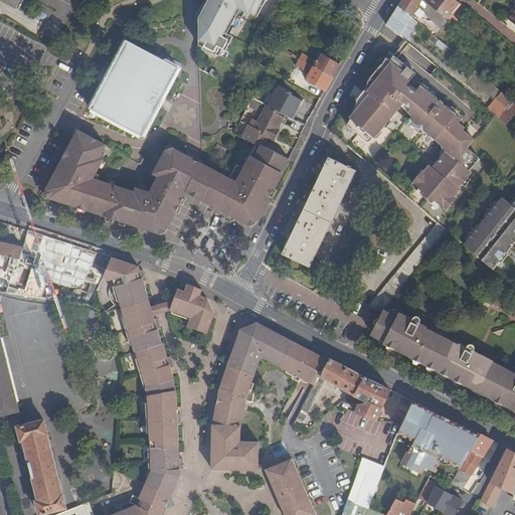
[(207,0),(198,17),(199,45),(219,55),(223,48),(226,50),(233,36),(230,35),(243,9),(258,16),(266,0),(207,0)]
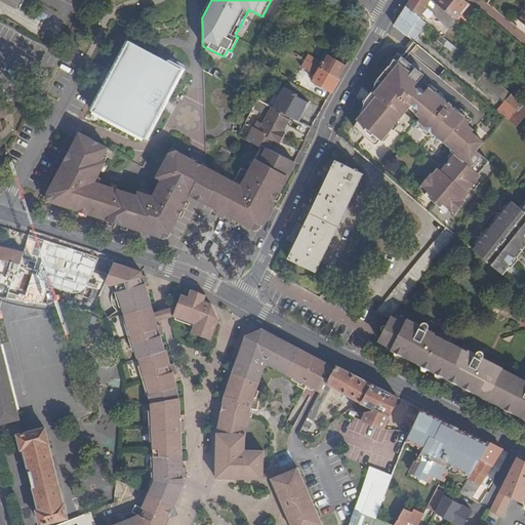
[(409,0),(406,6),(420,17),(421,15),(428,6),(437,13),(435,15),(451,29),(457,21),(454,18),(436,3),(432,0),(409,0)]
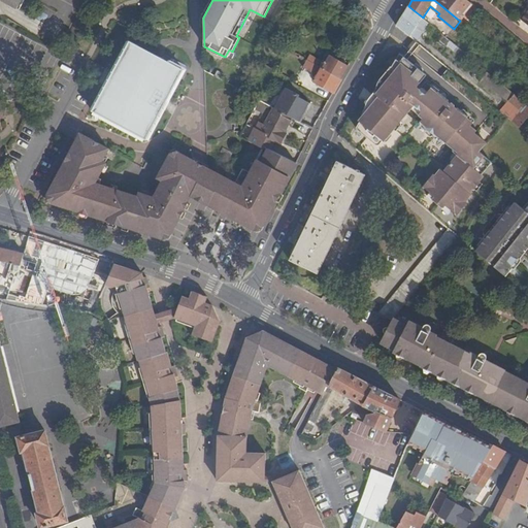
[(440,0),(438,3),(457,19),(470,3),(466,0),(440,0)]
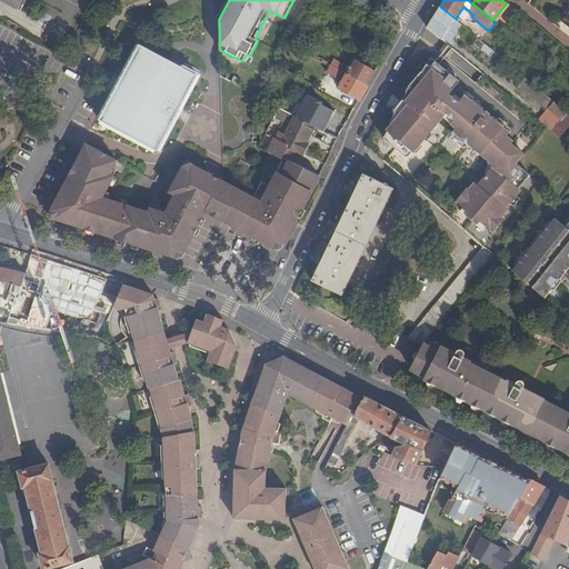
[(460,23),(456,19),(440,7),(427,28),(449,46),(462,25),(460,23)]
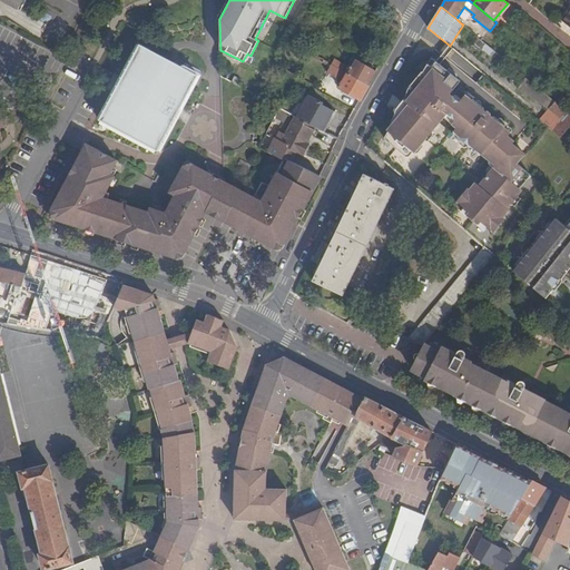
[(380,27),(396,37),(401,29),(399,28),(383,19),(380,27)]
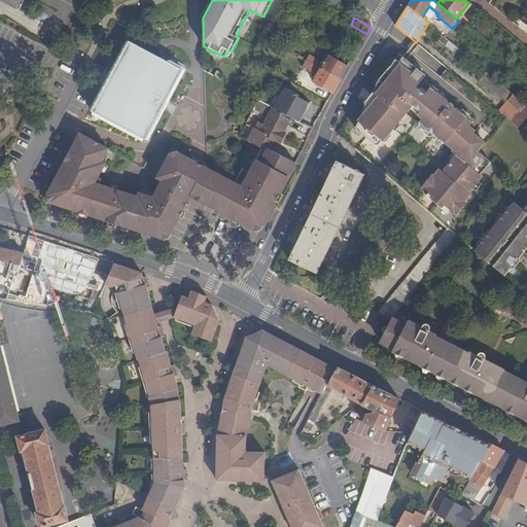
[(442,37),(442,38),(449,44),(451,42),(443,35),(442,37)]
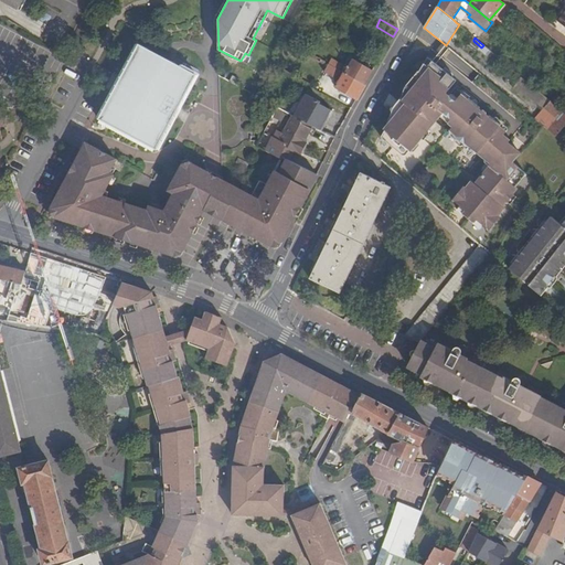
[(481,48),(473,41),(471,44),(479,50),(481,48)]
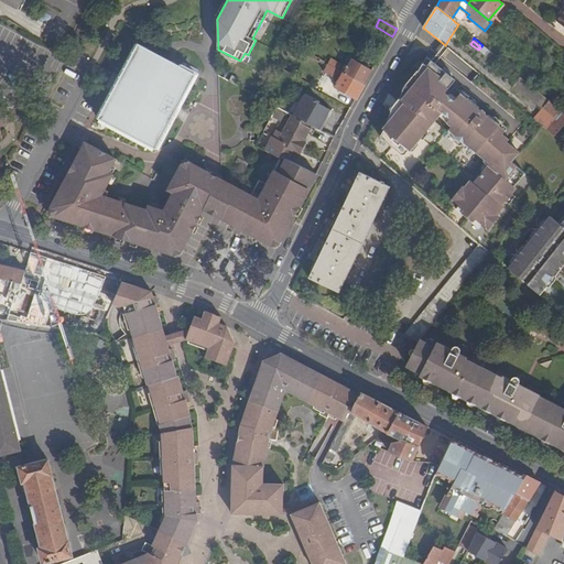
[(195,75),(139,44),(121,77),(112,91),(98,119),(156,149),(195,75)]
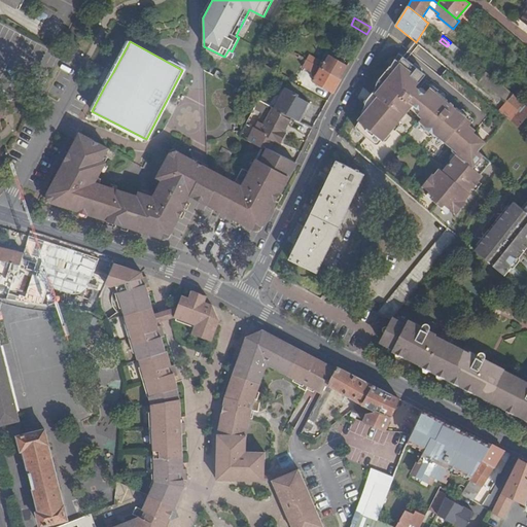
[(309,56),(307,60),(317,66),(319,62),(309,56)]
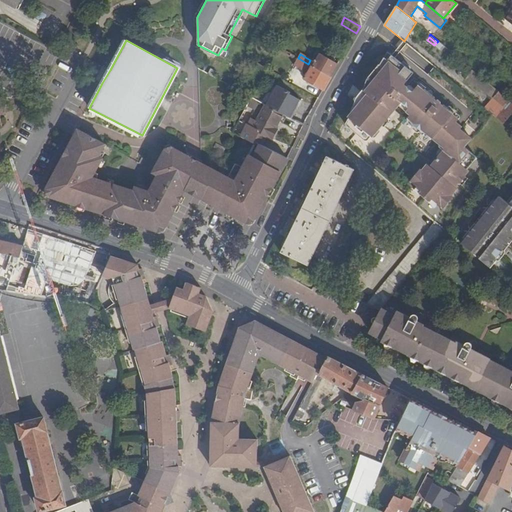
[(320,54),(312,67),(331,77),(338,64),(320,54)]
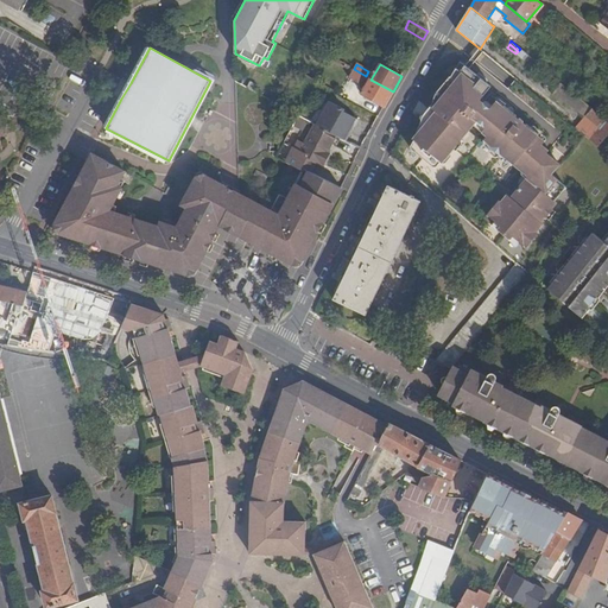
[(545,217),(552,209),(557,203),(555,201),(567,188),(565,187),(550,173),(559,164),(546,153),(539,147),(545,141),(538,135),(539,134),(527,125),(524,125),(524,121),(520,119),(517,119),(517,115),(505,106),(504,107),(496,101),(491,109),(480,100),(491,87),(466,65),(460,71),(456,68),(410,147),(434,168),(437,166),(448,153),(449,154),(454,149),(453,147),(458,139),(460,140),(473,125),(487,137),(485,140),(486,146),(491,151),(489,152),(498,158),(499,157),(504,162),(510,162),(521,171),(521,175),(526,178),(511,198),(507,195),(500,203),(499,201),(487,215),(501,227),(499,230),(510,240),(512,236),(526,248),(538,234),(536,232),(543,225),(540,222),(545,217)]
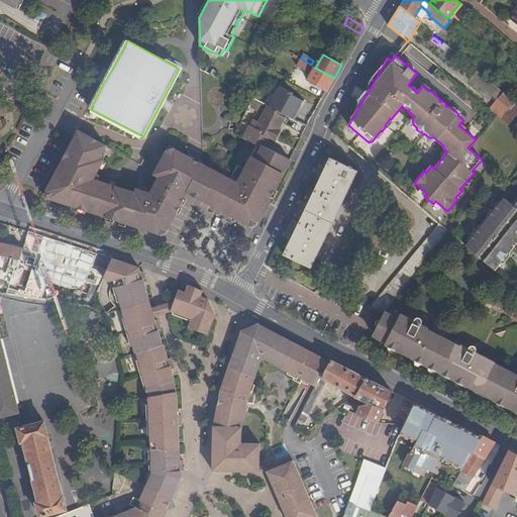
[(311,65),(301,59),(297,67),(311,75),(308,81),(326,91),(334,78),(315,68),(311,65)]
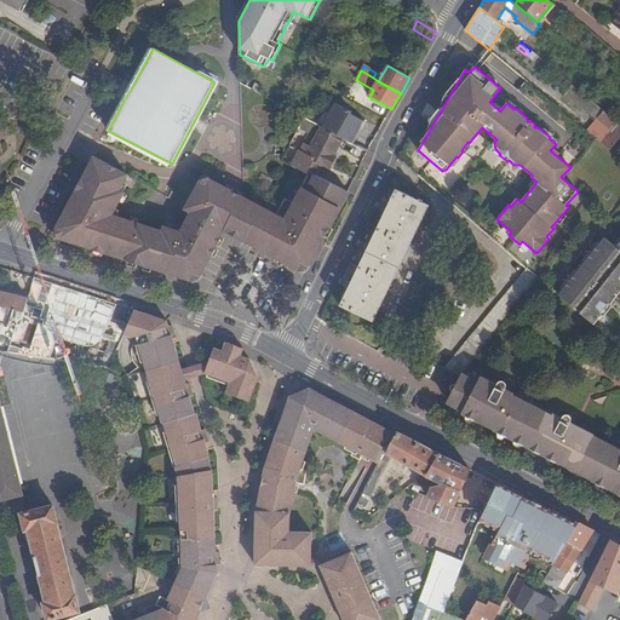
[(252,90),(259,93),(263,87),(256,84),(252,90)]
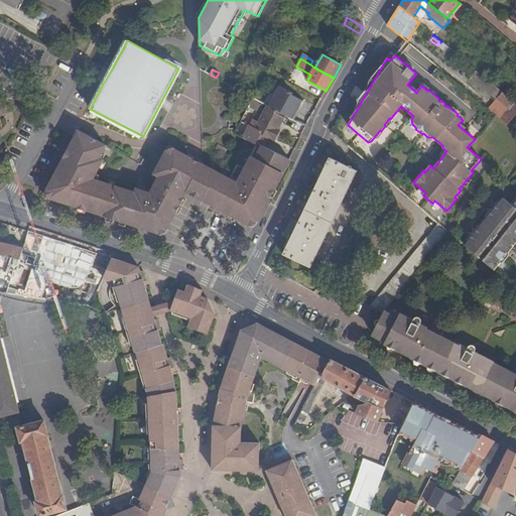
[(479,87),(496,100),(502,92),(477,71),(468,81),(478,89),(479,87)]
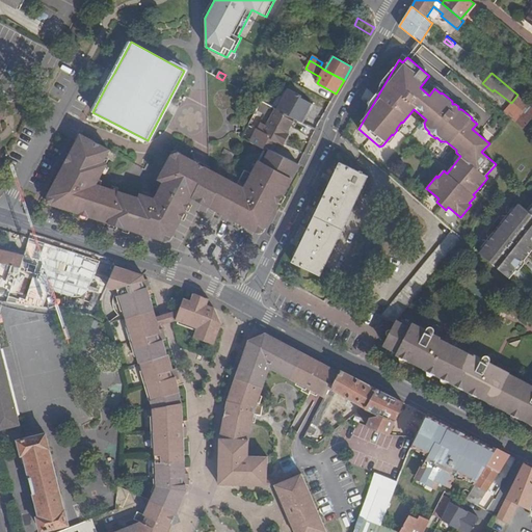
[(294,118),(303,124),(313,105),(300,98),(301,97),(288,89),(277,109),(294,118)]
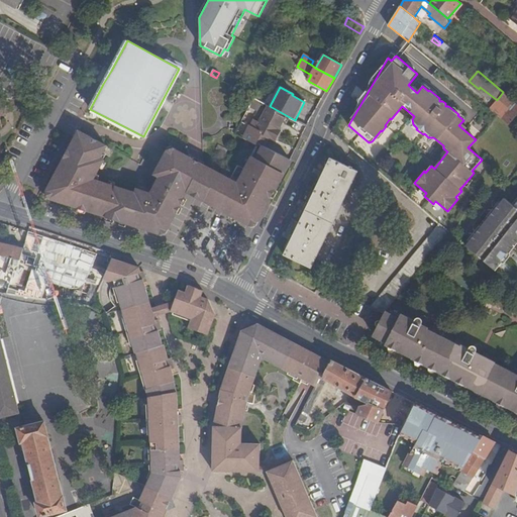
[(516,103),(503,92),(497,100),(490,109),(497,115),(509,124),(516,114),(516,103)]
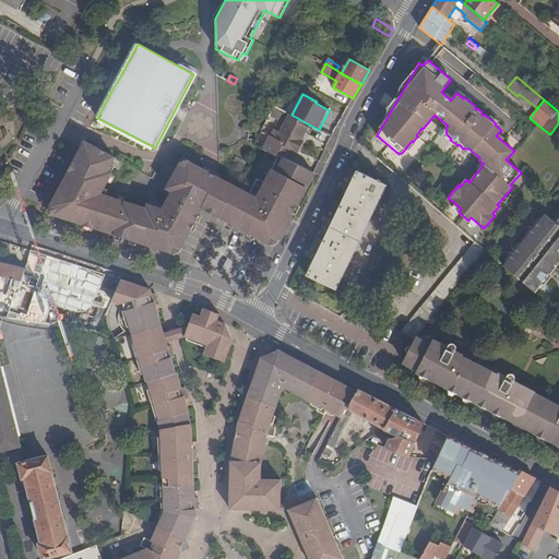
[(292,115),(289,114),(276,139),(271,135),(263,150),(278,157),(280,155),(285,158),(290,147),(297,152),(302,142),(300,141),(309,125),(292,115)]
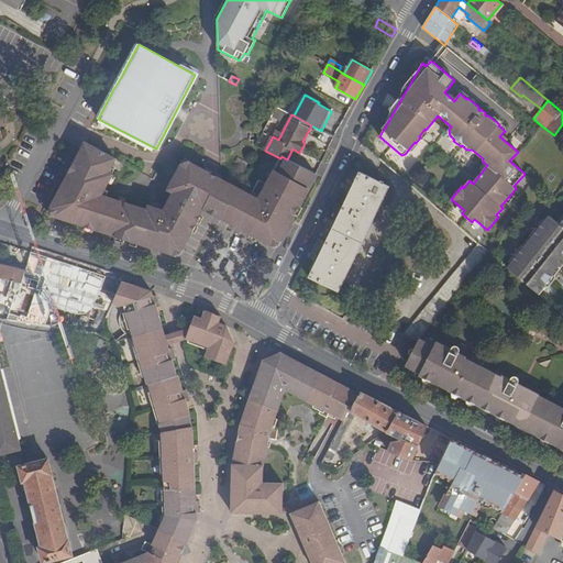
[(282,156),(280,158),(266,185),(262,181),(257,184),(251,196),(210,174),(184,159),(168,189),(174,192),(168,201),(164,211),(148,206),(147,210),(128,203),(101,196),(108,183),(112,174),(109,172),(116,158),(86,143),(51,208),(54,216),(141,244),(178,255),(203,208),(210,212),(277,247),(296,211),(316,174),(287,159),(282,156)]
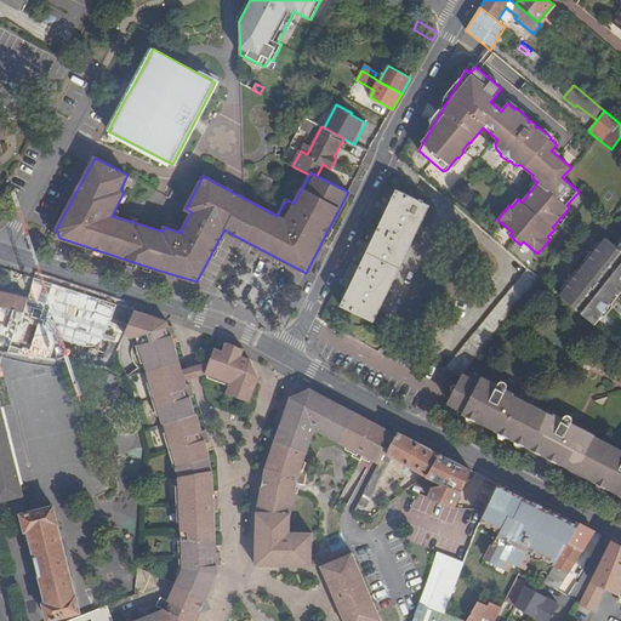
[(341,306),(374,323),(429,206),(397,191),(341,306)]
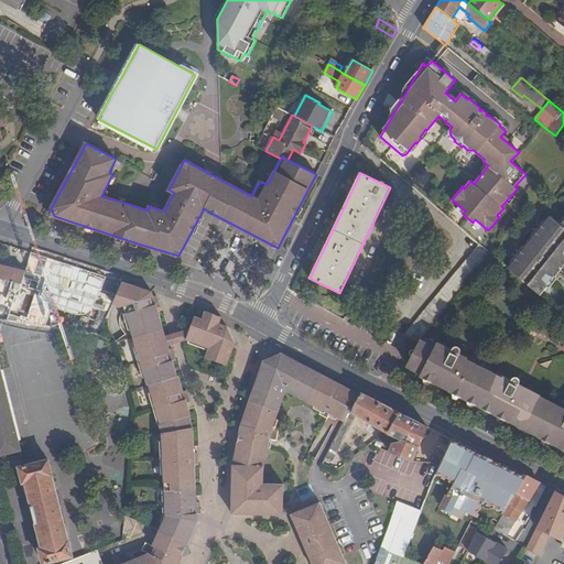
[(516,196),(512,194),(506,202),(509,204),(516,196)]
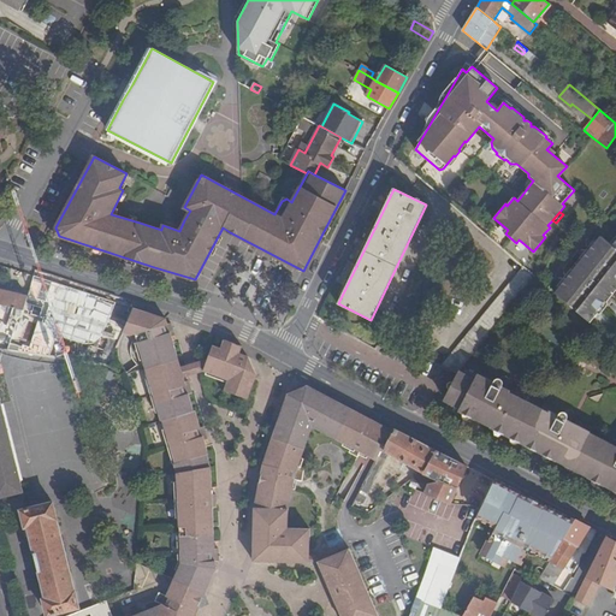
[(615,244),(615,248),(600,236),(596,242),(593,241),(588,248),(597,255),(594,259),(585,250),(580,258),(582,260),(573,271),(570,268),(566,276),(574,283),(572,286),(563,279),(557,286),(560,288),(555,292),(588,320),(590,323),(598,313),(596,311),(604,300),(605,300),(615,285),(615,244)]
